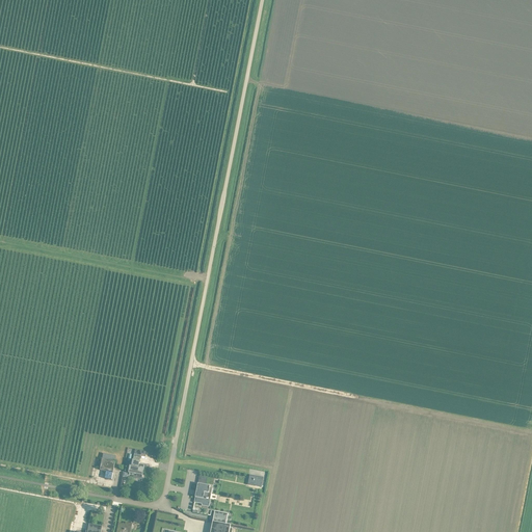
[(144,466),(139,464),(141,455),(134,454),(132,463),(130,463),(128,473),(129,473),(129,475),(133,475),(133,474),(142,476),(144,466)]
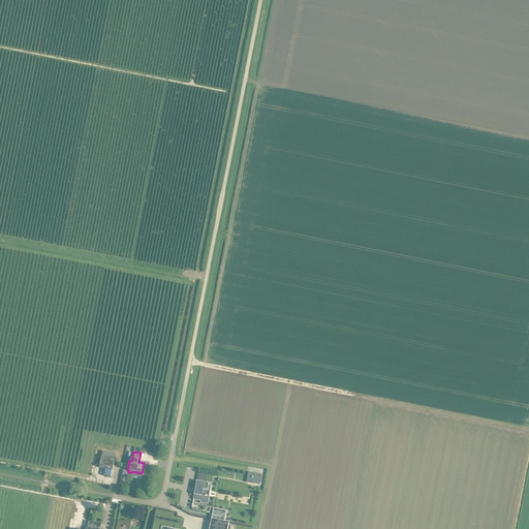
[(113,469),(115,459),(101,457),(99,467),(113,469)]
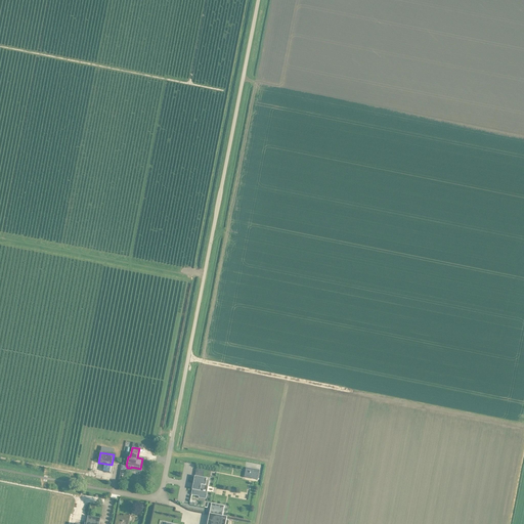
[(259,470),(251,469),(250,475),(252,476),(251,479),(257,480),(259,471),(259,470)]
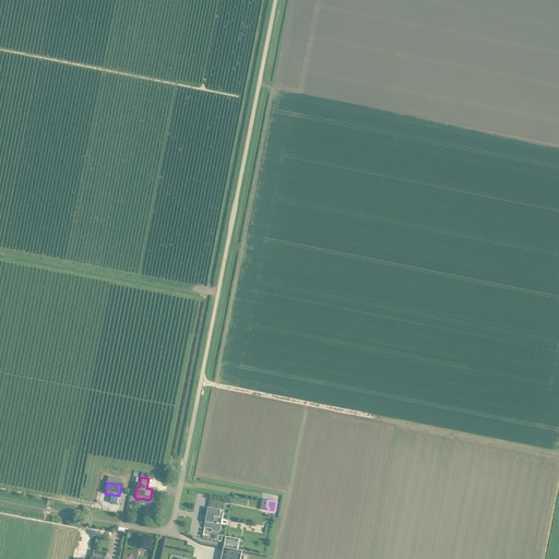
[(204,528),(213,530),(212,531),(218,532),(221,524),(218,523),(219,519),(222,519),(223,513),(221,513),(221,511),(207,509),(204,528)]
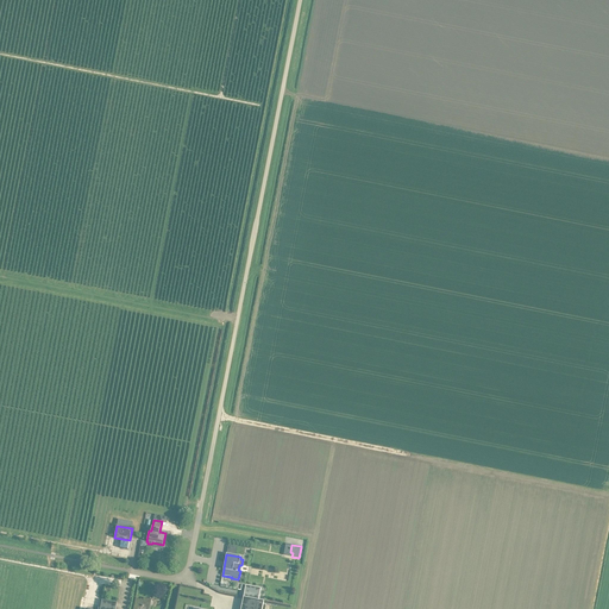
[(246,585),(244,597),(258,601),(261,589),(246,585)]
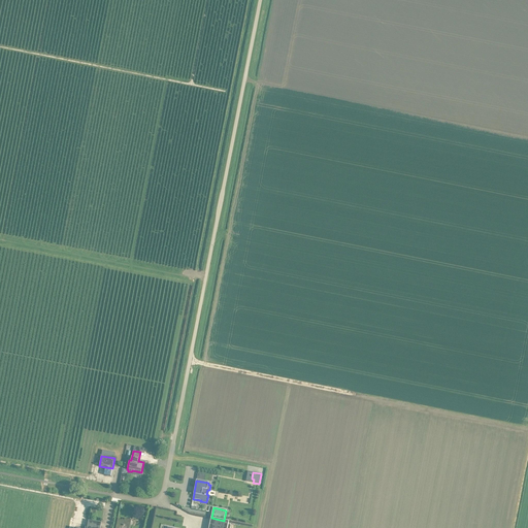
[(87,527),(100,527),(101,523),(93,521),(96,509),(91,508),(87,527)]
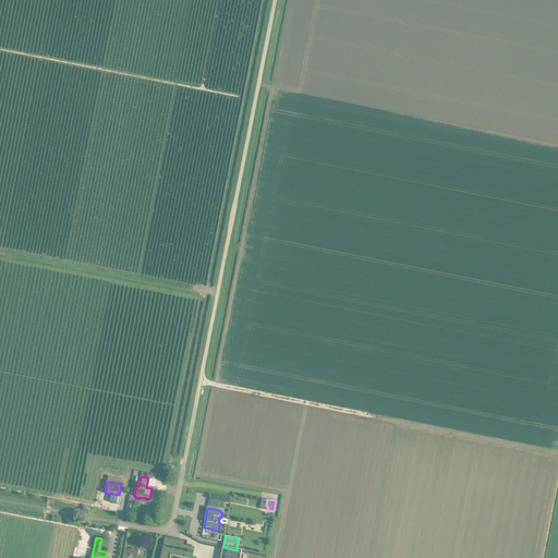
[(136,557),(138,549),(132,547),(131,549),(124,548),(122,557),(136,557)]
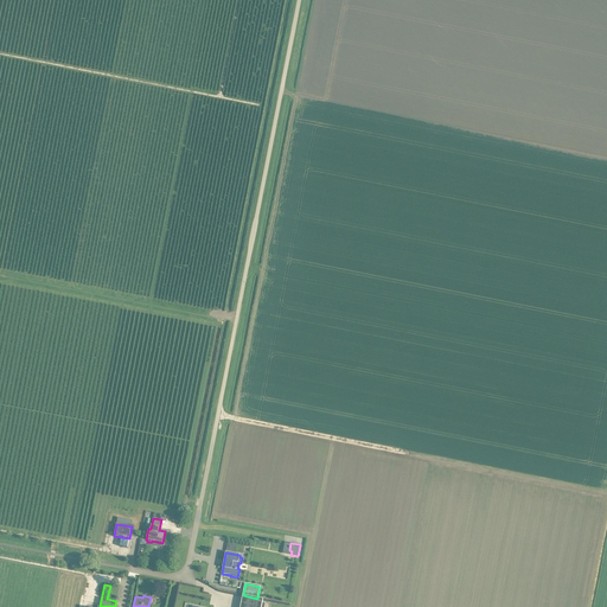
[(240,606),(260,606),(262,600),(242,595),(240,606)]
